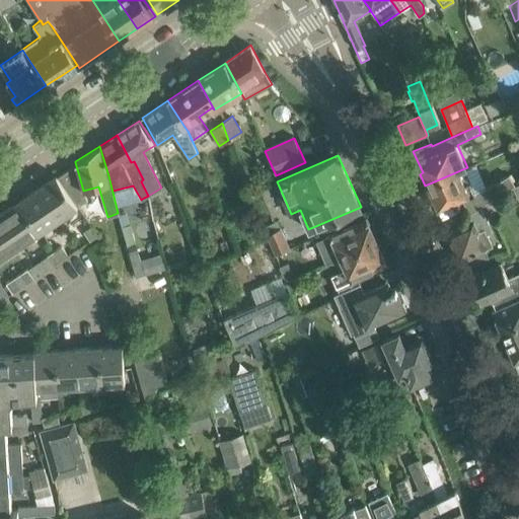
[(75,162),(57,175),(78,207),(86,201),(83,191),(75,162)]
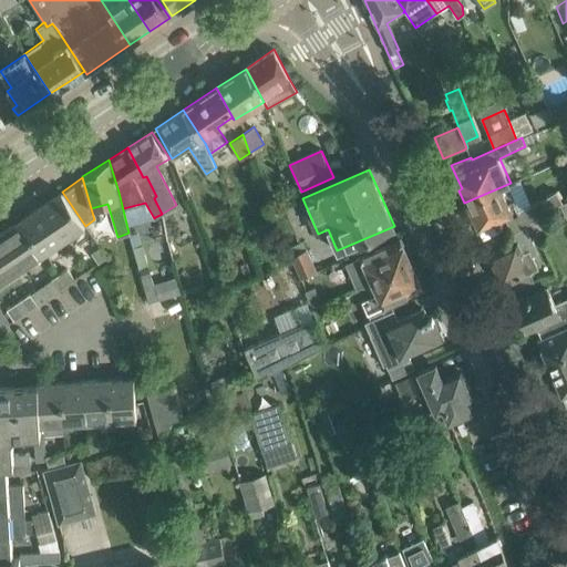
[(511,183),(464,203),(471,217),(474,216),(478,228),(501,218),(502,222),(506,219),(512,234),(525,226),(531,222),(562,200),(556,192),(526,209),(518,213),(513,200),(506,186),(511,184),(511,183)]
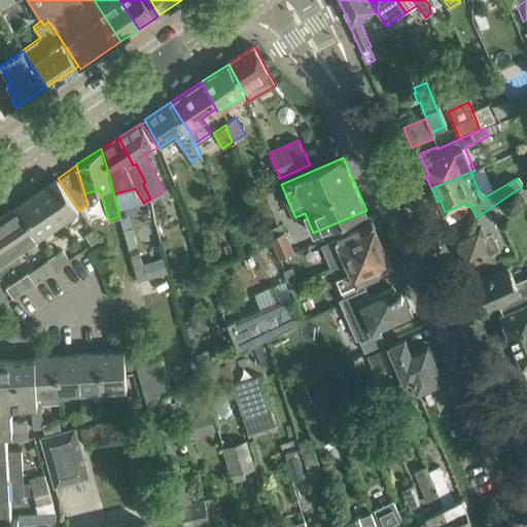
[(37,190),(60,223),(79,210),(58,178),(57,177),(37,190)]
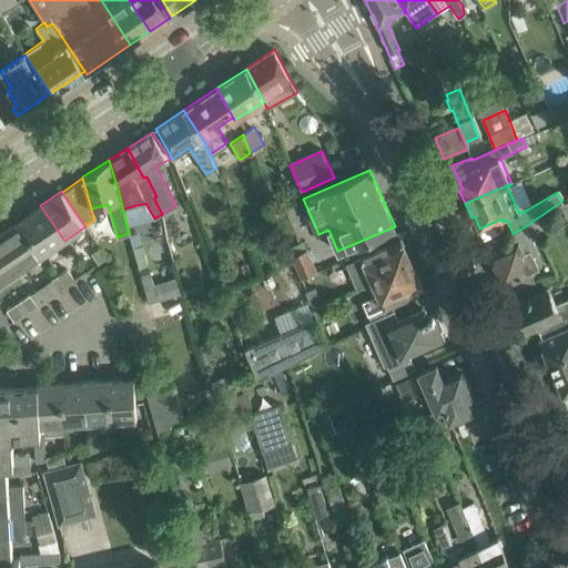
[(44,253),(64,241),(40,205),(21,219),(44,253)]
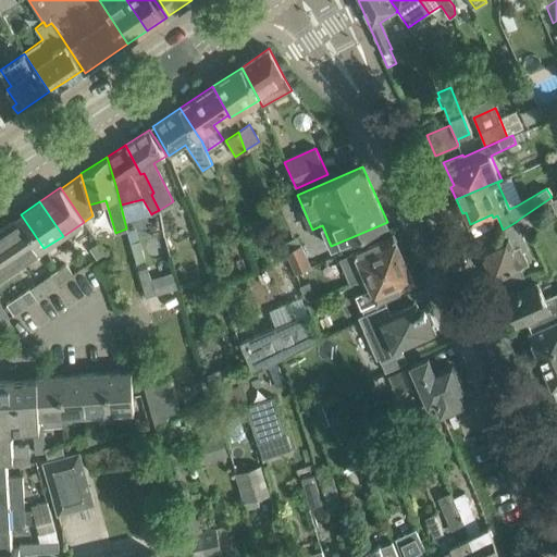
[(24,262),(44,248),(21,214),(1,227),(24,262)]
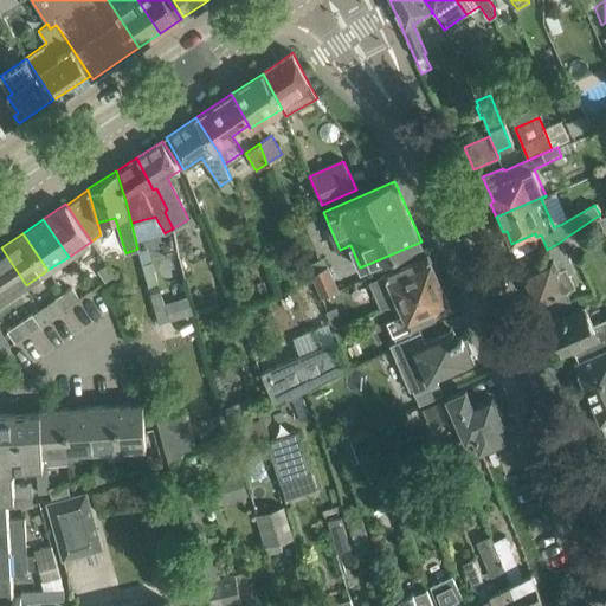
[(552,259),(527,270),(532,281),(528,283),(528,285),(528,288),(533,298),(535,300),(536,302),(539,301),(545,313),(566,303),(571,302),(565,290),(574,287),(568,274),(573,271),(566,255),(561,242),(547,250),(552,259)]
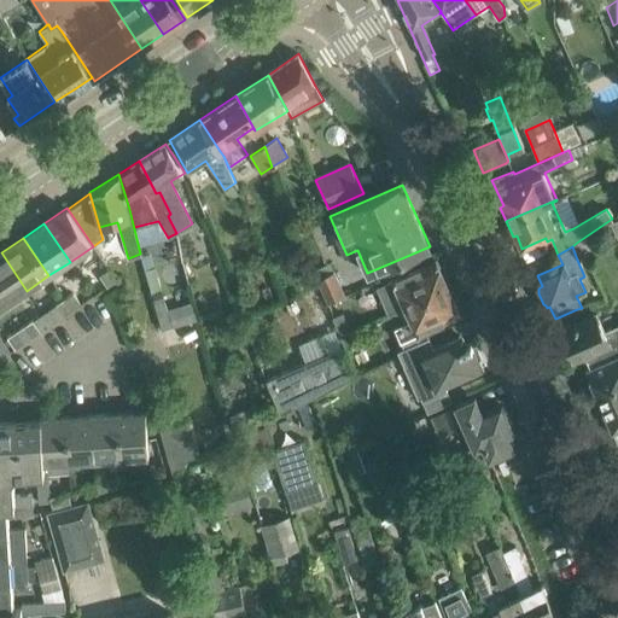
[(0,252),(0,297),(5,305),(27,291),(1,252),(0,252)]
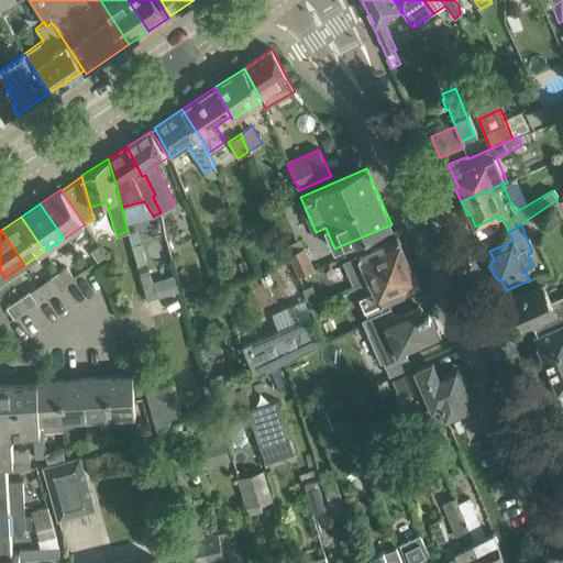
[(178,256),(173,234),(166,236),(172,258),(178,256)]
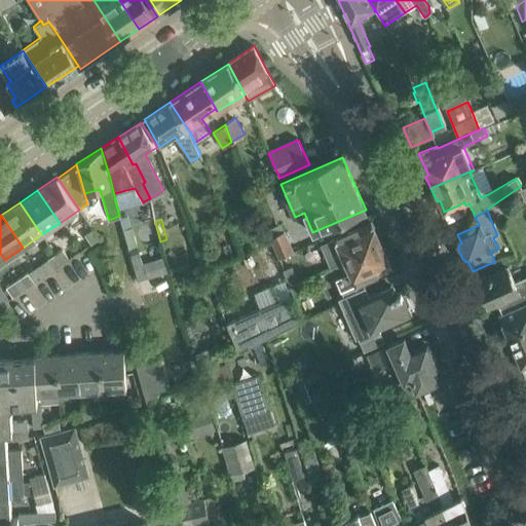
[(338,237),(320,246),(325,257),(330,268),(345,262),(384,245),(378,233),(376,234),(373,227),(371,221),(355,228),(357,229),(338,237)]
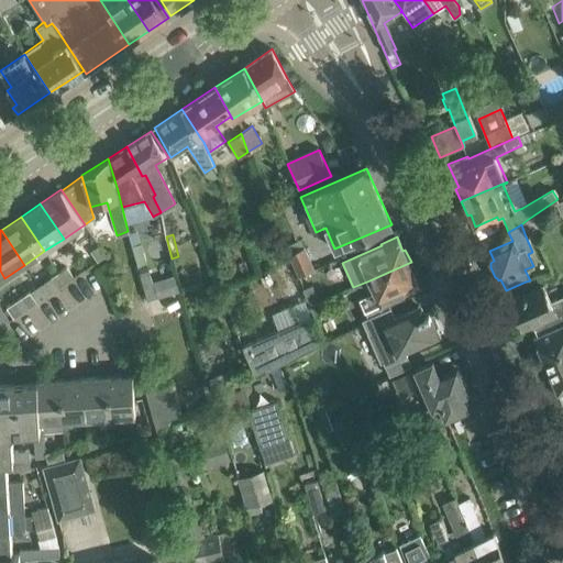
[(99,245),(90,251),(98,262),(106,256),(99,245)]
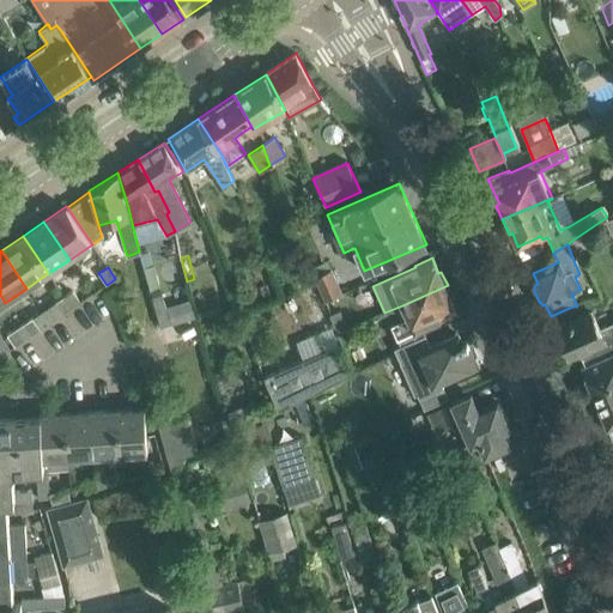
[(344,293),(332,268),(314,277),(325,302),(344,293)]
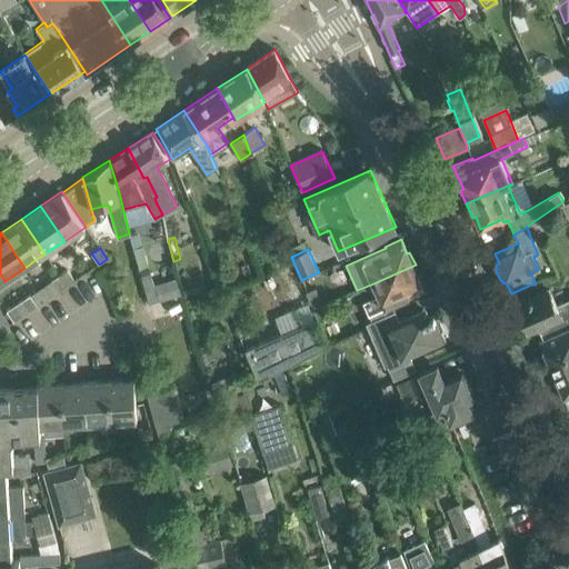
[(379,295),(362,301),(368,315),(388,306),(391,305),(408,297),(406,292),(421,285),(418,278),(420,277),(416,265),(373,283),(379,295)]
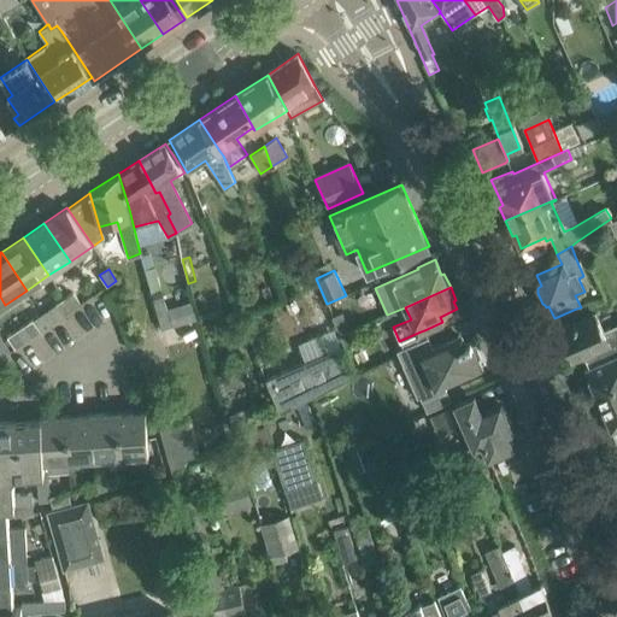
[(64,298),(72,310),(81,304),(72,292),(64,298)]
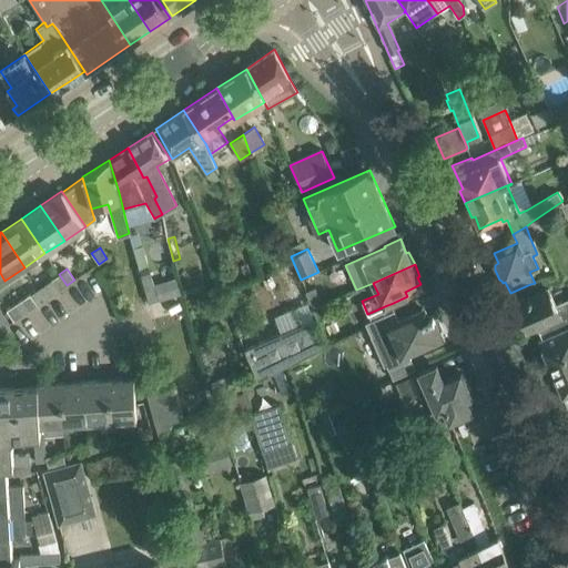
[(59,291),(67,285),(59,274),(51,280),(59,291)]
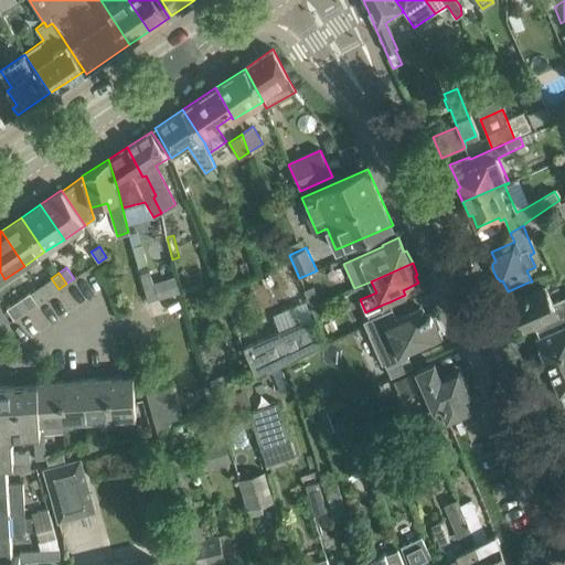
[(564,298),(553,304),(545,286),(511,300),(513,304),(509,306),(513,318),(519,316),(524,329),(534,324),(540,336),(564,323),(564,298)]
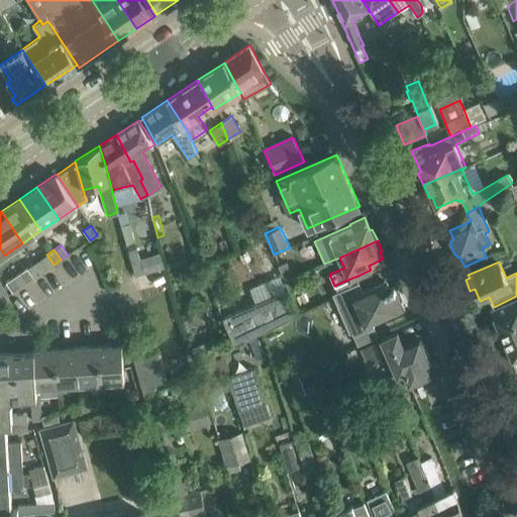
[(278,266),(283,279),(289,276),(291,279),(294,278),(287,263),(278,266)]
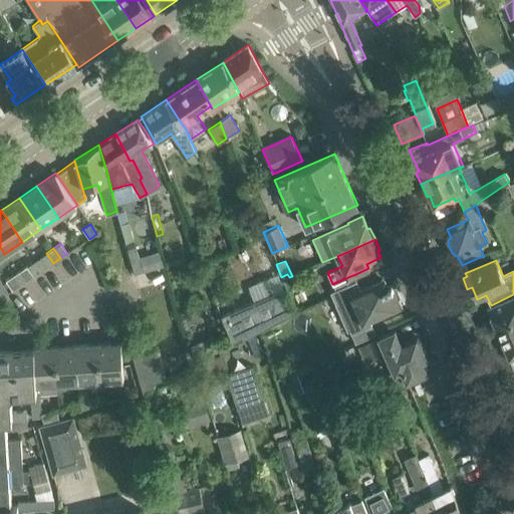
[(17,273),(23,283),(34,276),(27,266),(17,273)]
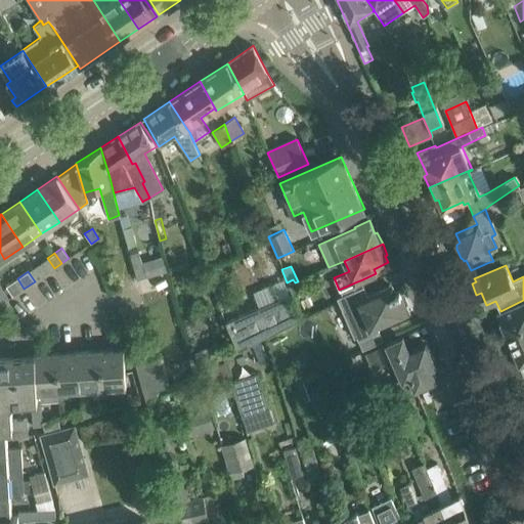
[(24,289),(17,278),(6,287),(12,296),(24,289)]
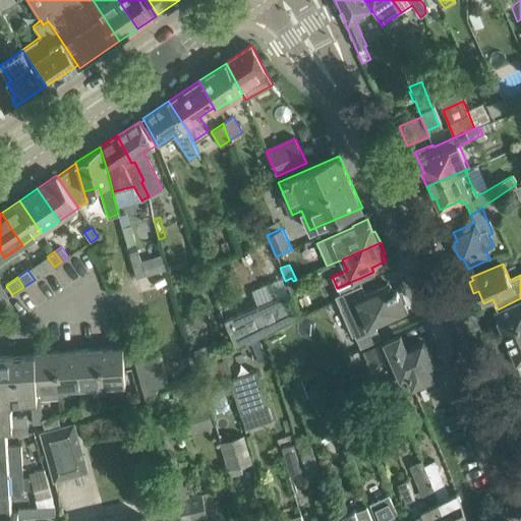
[(291,278),(285,281),(290,294),(300,290),(301,289),(296,280),(293,281),(291,278)]
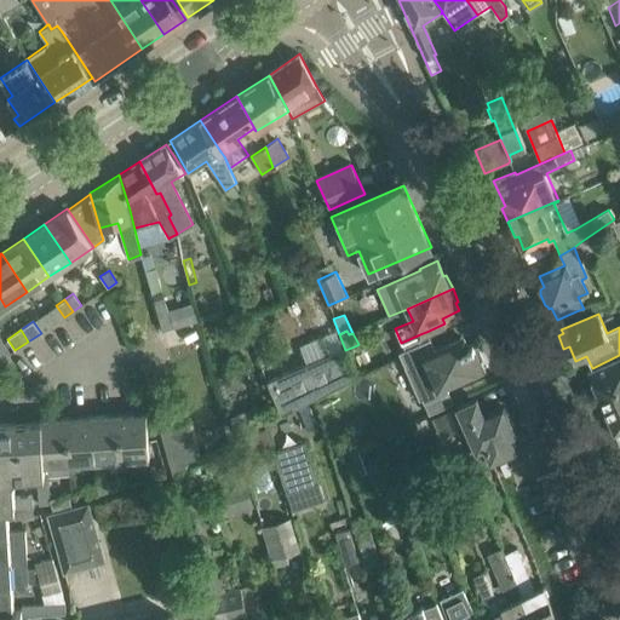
[(400,351),(399,352),(408,375),(419,401),(422,400),(424,403),(447,392),(445,386),(461,379),(483,369),(480,361),(483,359),(477,345),(474,348),(472,345),(466,348),(461,337),(459,338),(460,340),(435,351),(426,332),(423,333),(401,343),(405,350),(400,351)]
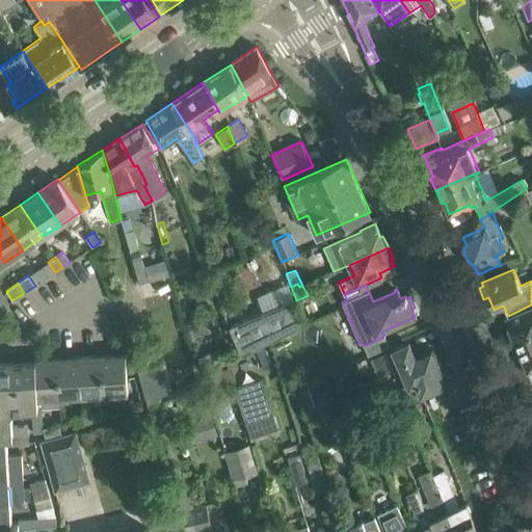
[(0,307),(1,309),(8,303),(4,297),(0,299),(0,307)]
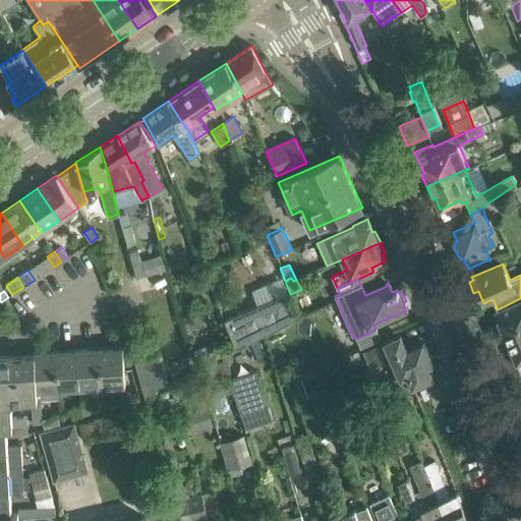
[(224,321),(236,348),(261,337),(262,337),(300,321),(289,293),(224,321)]
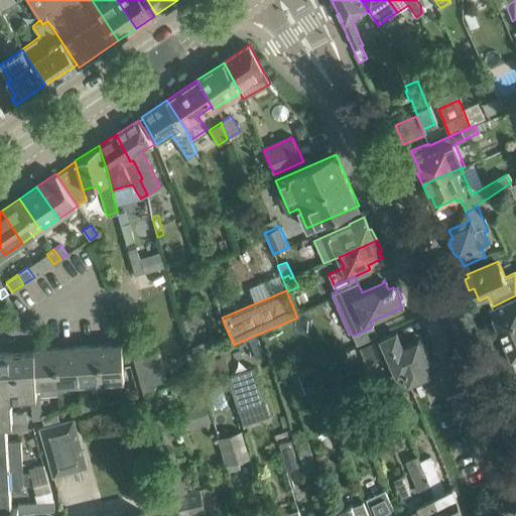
[(489,308),(494,320),(483,326),(494,351),(515,340),(515,295),(493,306),(489,308)]
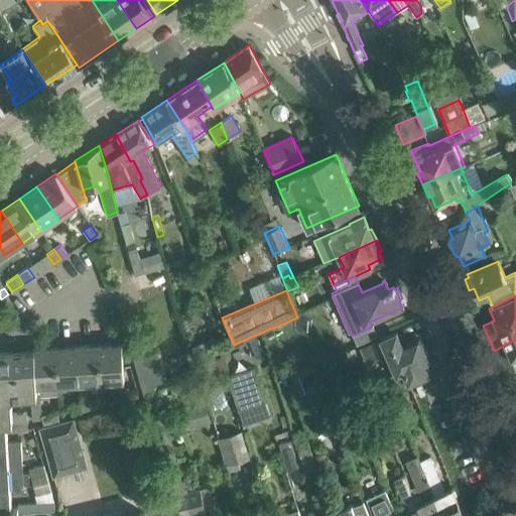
[(372,327),(353,336),(357,346),(377,337),(372,327)]
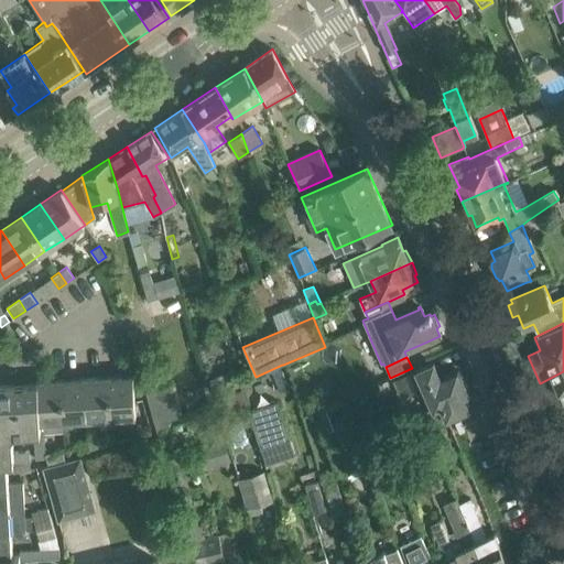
[(431,408),(425,411),(432,426),(469,409),(465,397),(468,396),(467,393),(468,389),(465,383),(463,381),(457,370),(440,377),(433,362),(416,370),(415,369),(408,372),(408,373),(392,380),(401,399),(416,392),(418,392),(423,390),(431,408)]
